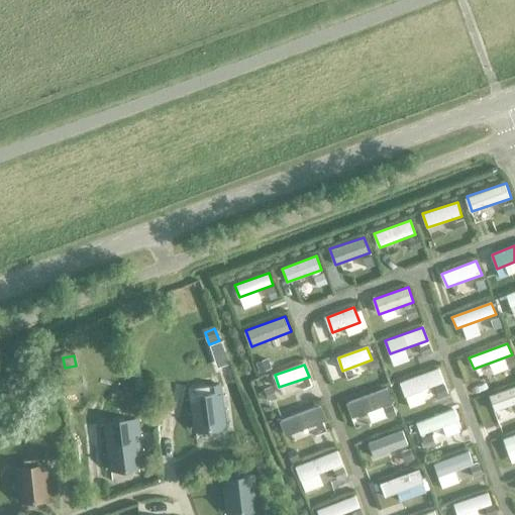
[(439,369),(401,383),(406,397),(444,383),(439,369)]
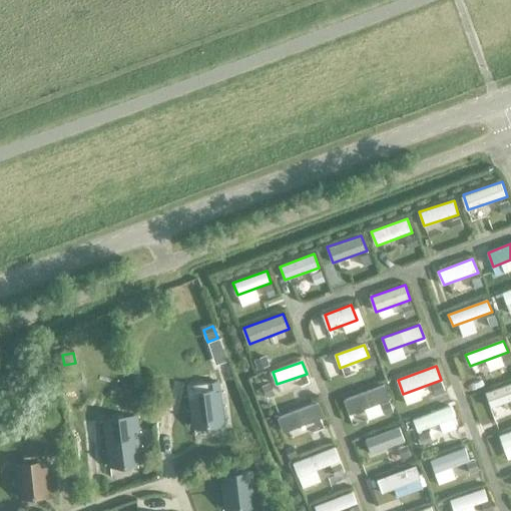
[(219,384),(189,388),(190,396),(195,428),(224,424),(223,418),(220,392),(219,384)]
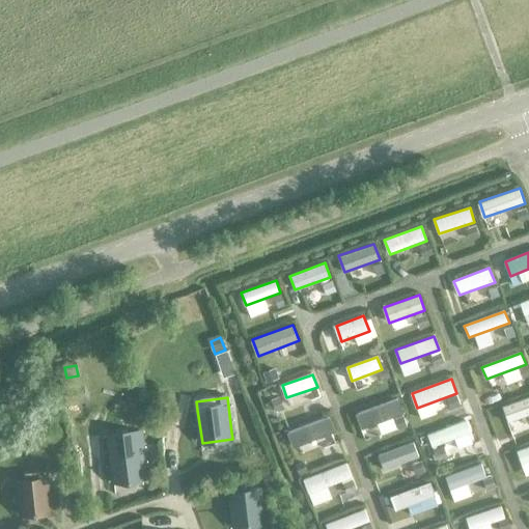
[(528,397),(503,407),(509,421),(528,414),(528,397)]
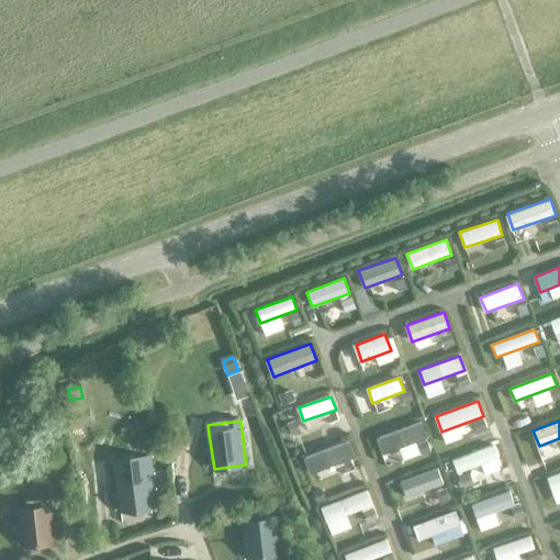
[(427,438),(422,423),(377,439),(382,454),(427,438)]
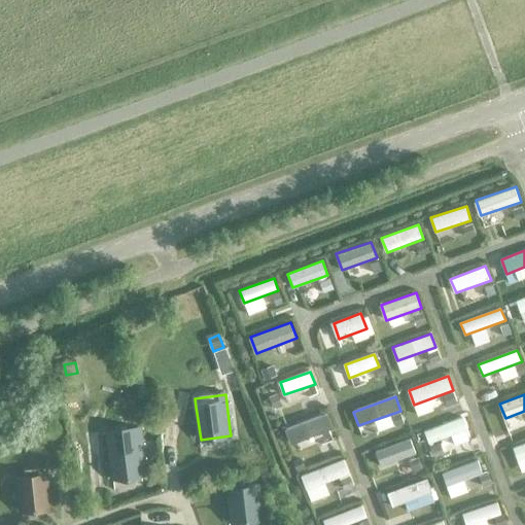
[(333,428),(327,413),(285,429),(290,444),(333,428)]
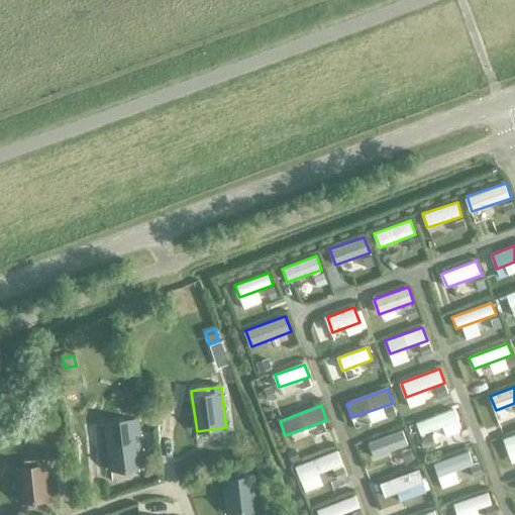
[(459,421),(455,409),(416,423),(420,435),(459,421)]
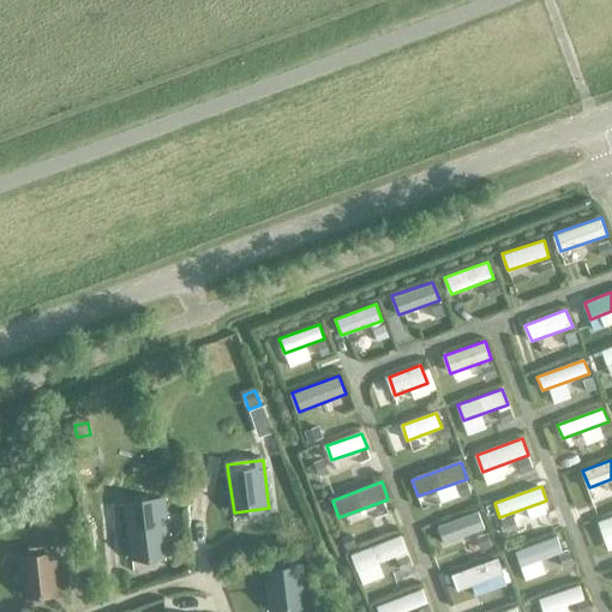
[(162,501),(126,504),(132,557),(168,553),(162,501)]
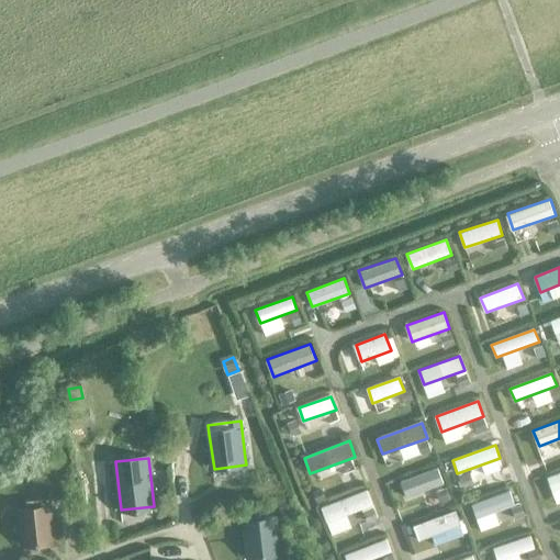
[(444,483),(438,467),(401,481),(407,497),(444,483)]
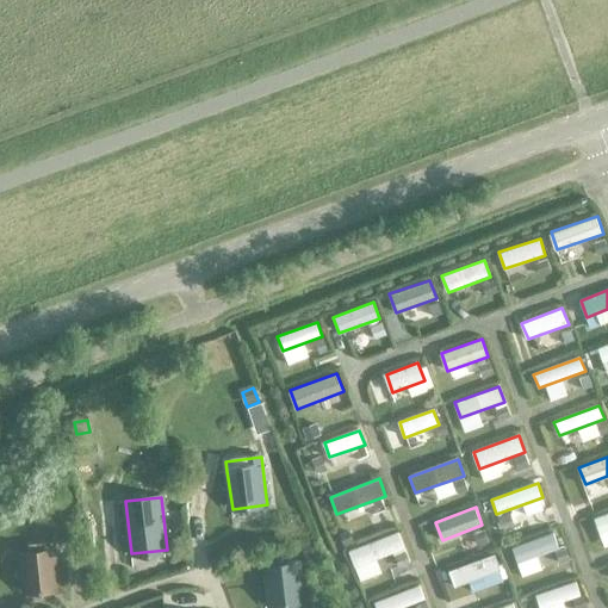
[(607,514),(594,519),(600,534),(607,531),(607,514)]
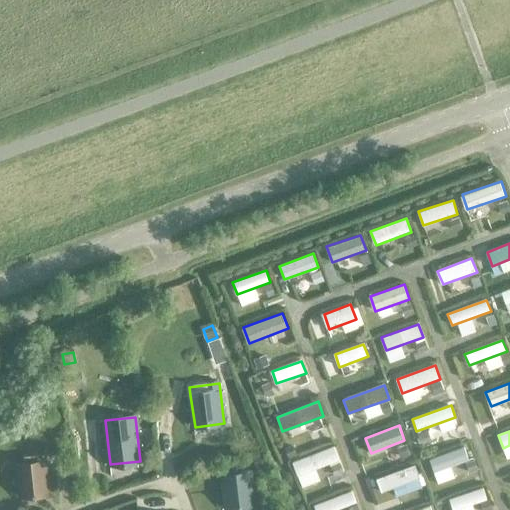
[(339,461),(334,446),(293,462),(299,476),(339,461)]
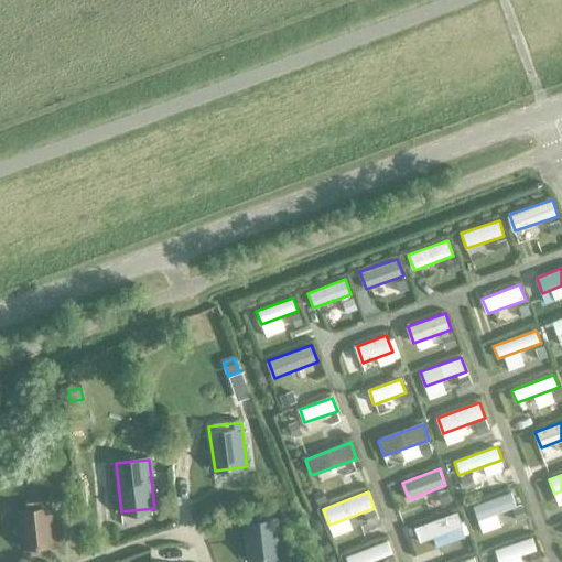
[(518,508),(512,493),(474,506),(478,521),(518,508)]
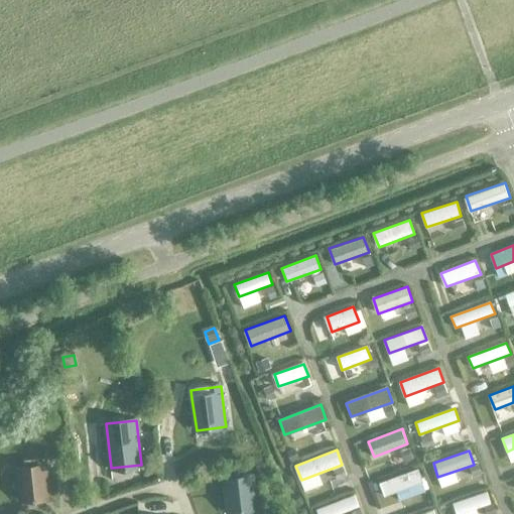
[(265,461),(255,464),(258,476),(268,473),(265,461)]
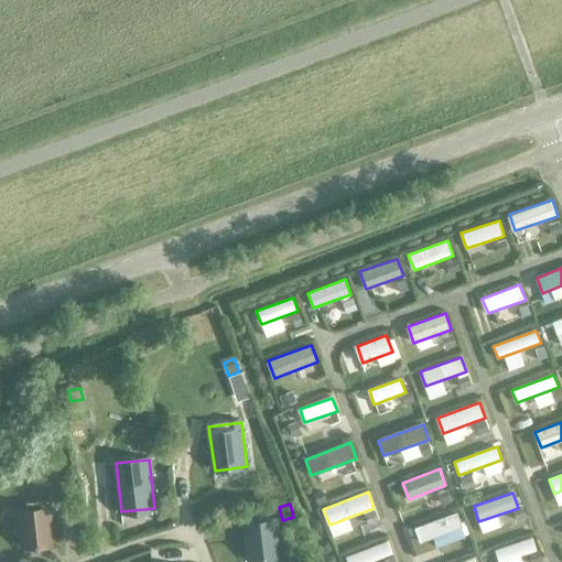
[(22,548),(55,546),(52,509),(19,511),(22,548)]
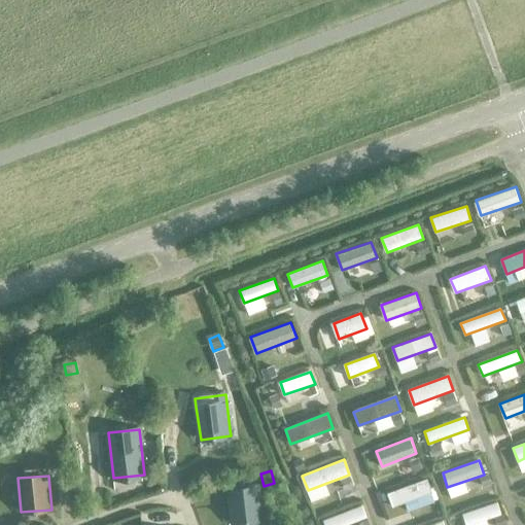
[(432,492),(427,479),(389,492),(393,505),(432,492)]
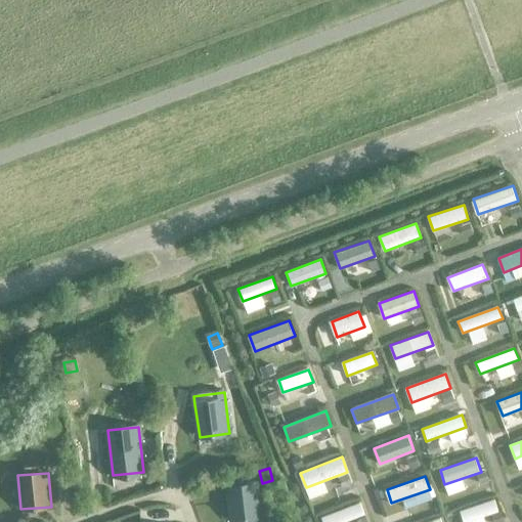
[(231,520),(261,517),(257,483),(227,487),(231,520)]
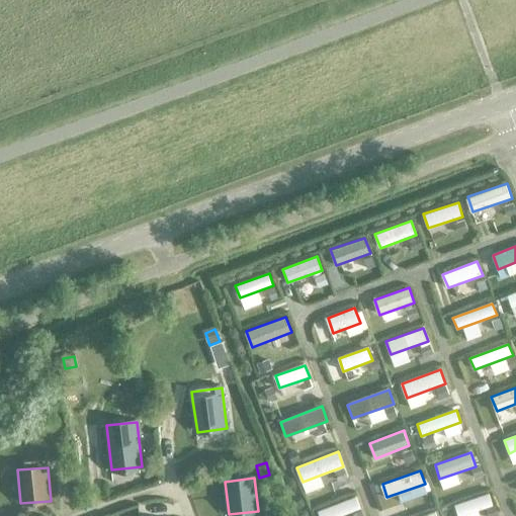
[(494,506),(490,494),(455,505),(458,515),(465,515),(494,506)]
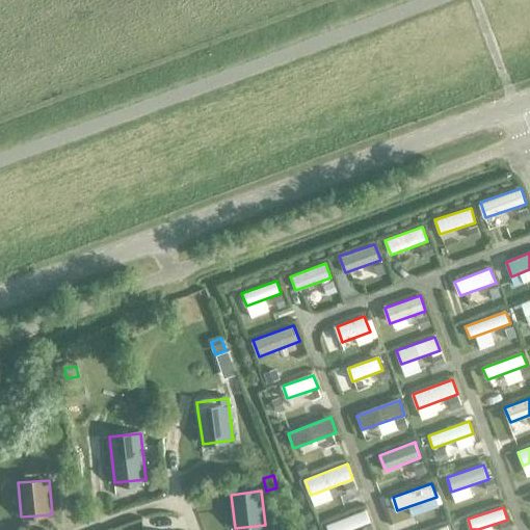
[(351,529),(370,523),(366,510),(326,526),(327,529),(351,529)]
